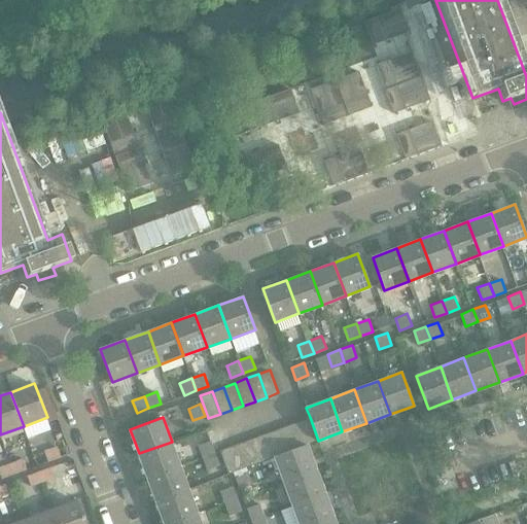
[(310,417),(293,422),(303,446),(307,445),(318,441),(310,417)]
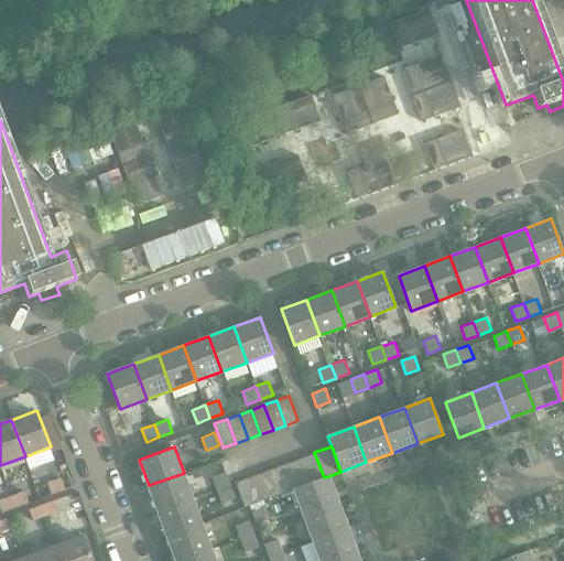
[(314,452),(297,459),(306,484),(324,477),(314,452)]
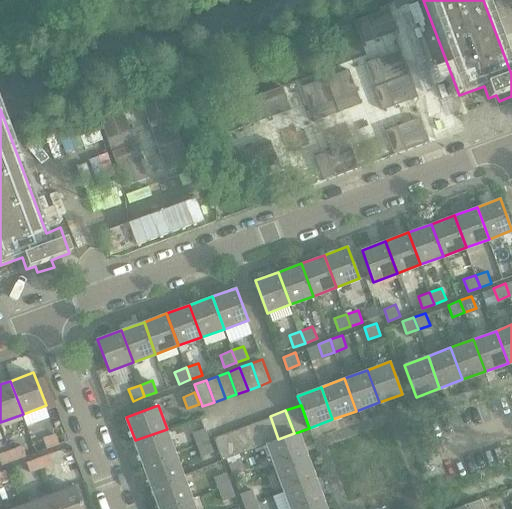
[(266,444),(278,439),(270,416),(258,420),(266,444)]
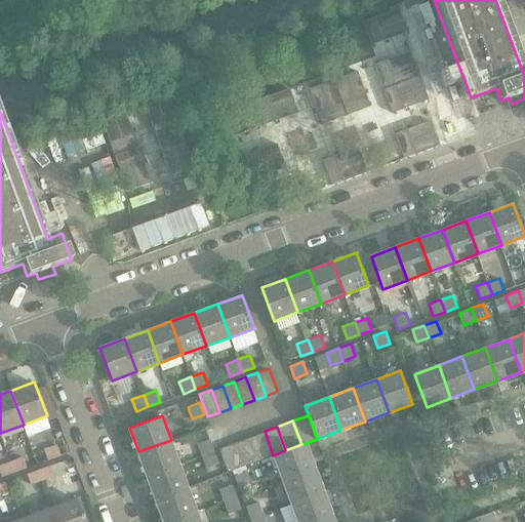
[(265,431),(253,435),(263,459),(273,455),(265,431)]
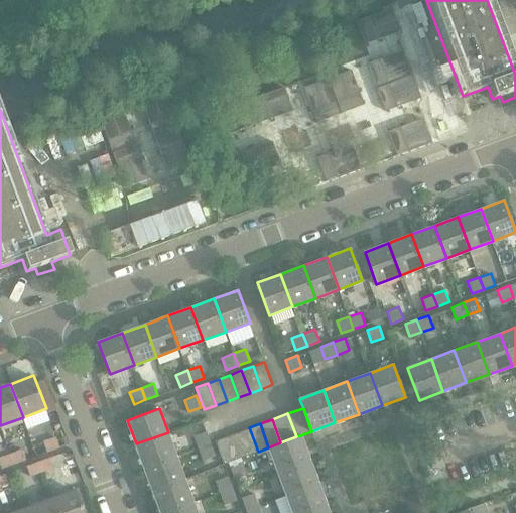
[(238,432),(246,456),(258,452),(249,427),(238,432)]
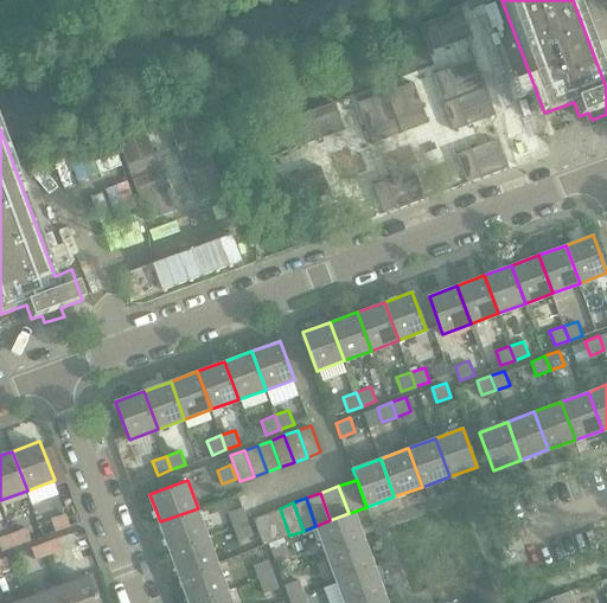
[(242,507),(228,512),(234,526),(247,521),(242,507)]
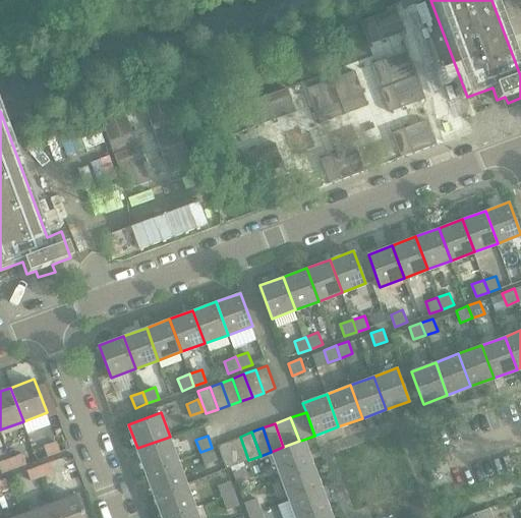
[(137,448),(147,471),(178,460),(170,437),(137,448)]
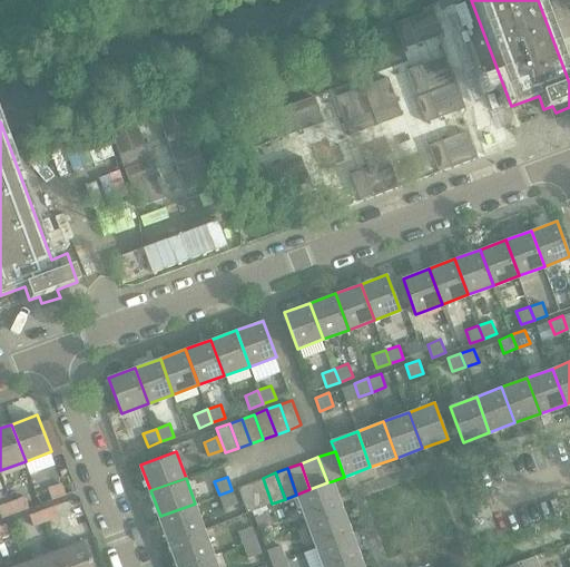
[(263,478),(251,482),(259,508),(272,504),(263,478)]
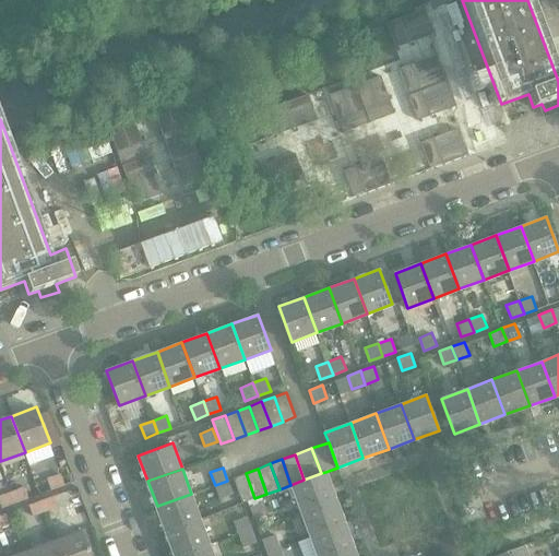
[(321,473),(304,480),(290,485),(300,510),(335,497),(325,472),(321,473)]
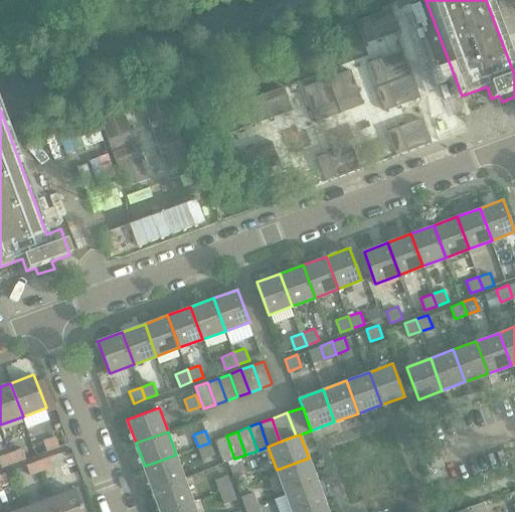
[(47,450),(59,445),(56,436),(43,440),(47,450)]
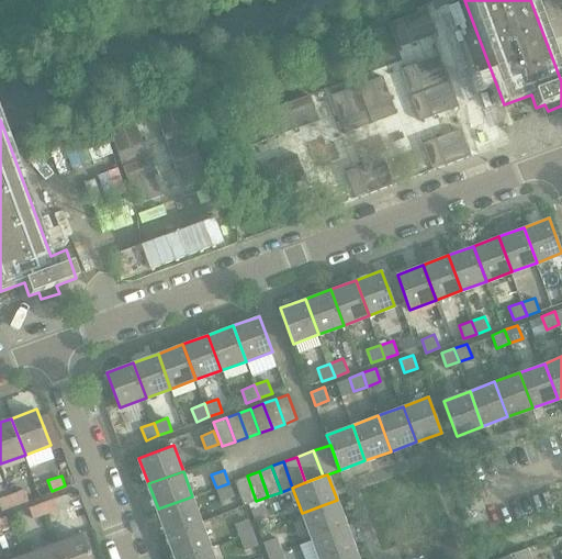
[(234,480),(244,505),(256,501),(247,476),(234,480)]
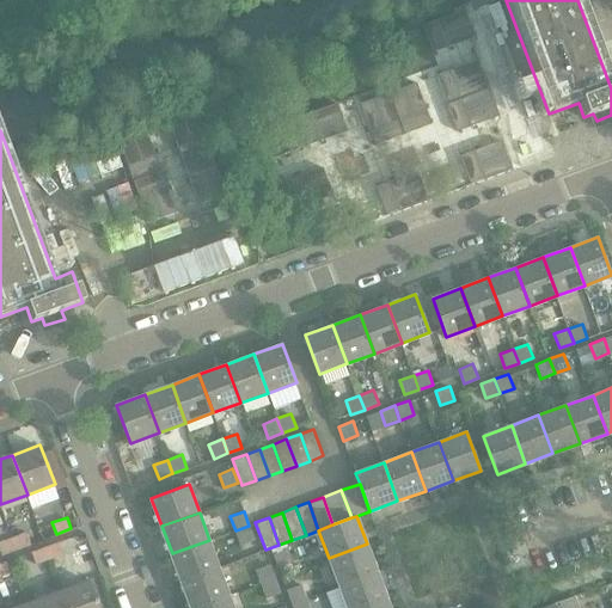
[(240,545),(255,539),(249,526),(236,530),(240,545)]
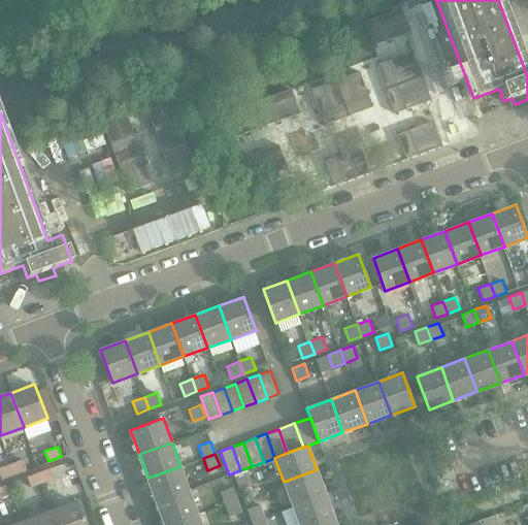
[(14,473),(27,469),(23,459),(10,464),(14,473)]
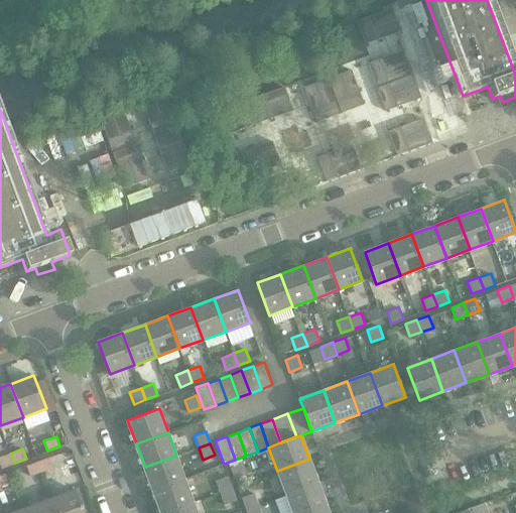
[(0,462),(2,467),(14,463),(10,454),(0,457),(0,462)]
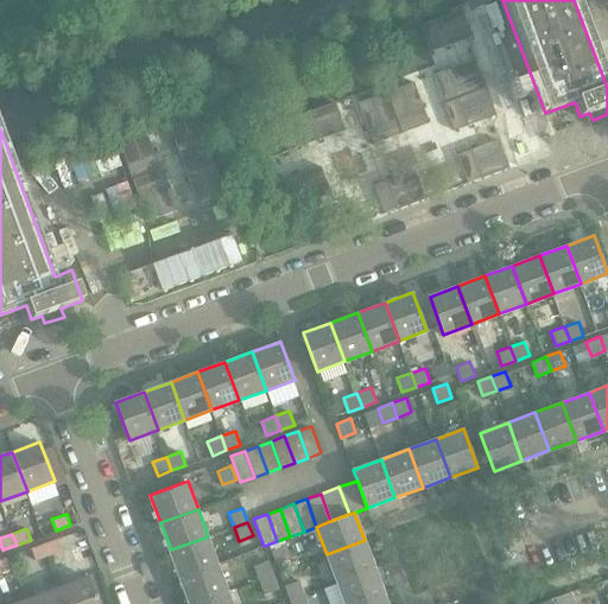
[(64,548),(59,536),(45,542),(50,553),(64,548)]
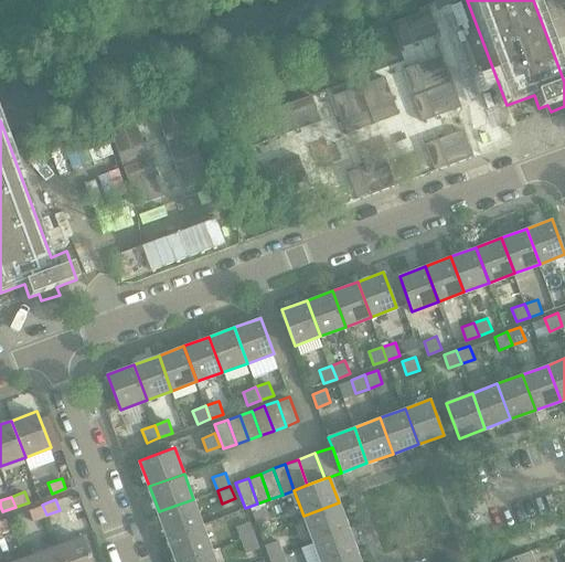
[(159,511),(168,537),(202,523),(193,499),(159,511)]
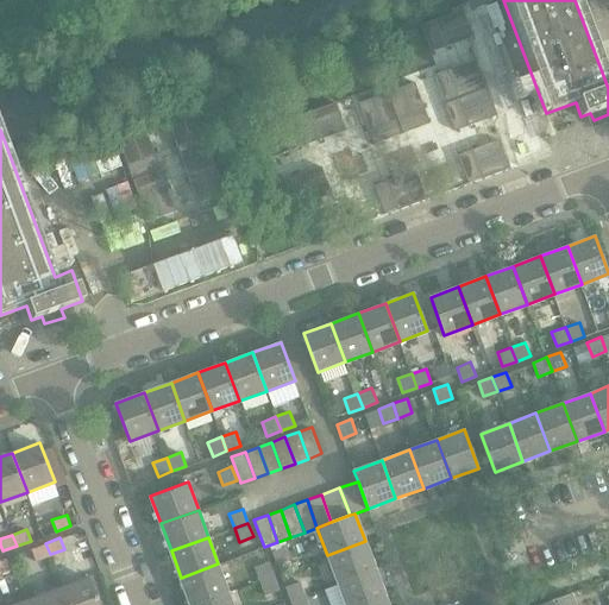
[(286,541),(271,547),(276,561),(290,555),(286,541)]
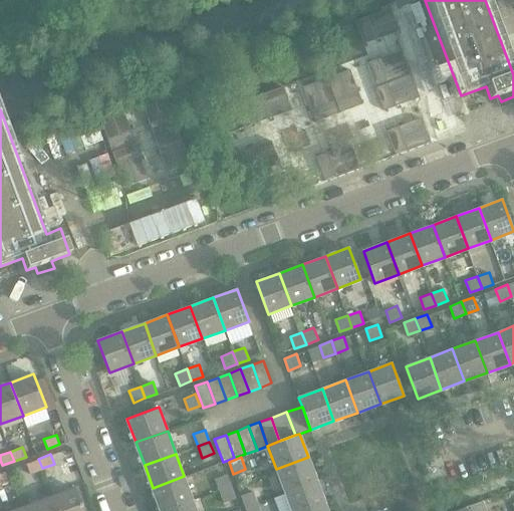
[(316,480),(308,457),(276,469),(284,492),(316,480)]
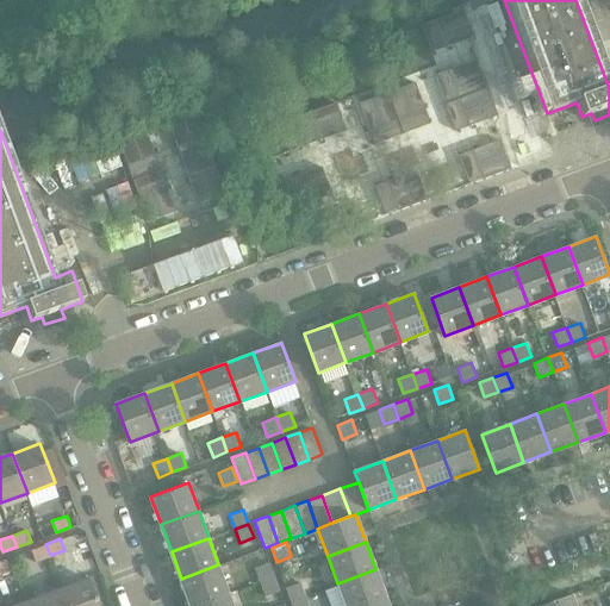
[(50,555),(45,544),(31,549),(36,560),(50,555)]
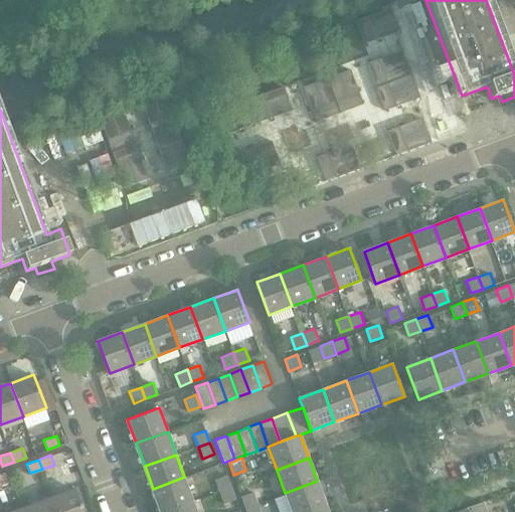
[(0,473),(0,484),(9,481),(6,472),(0,473)]
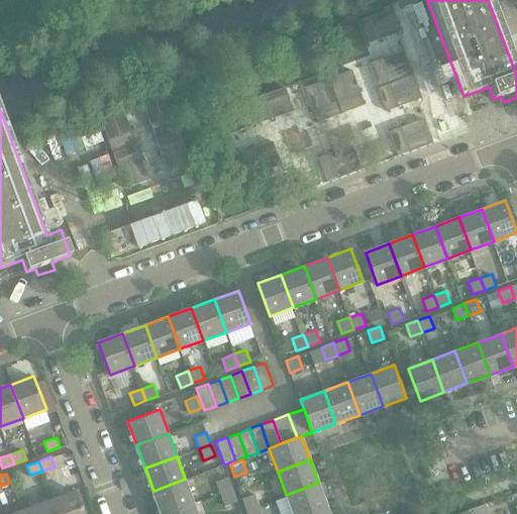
[(233,489),(229,477),(217,481),(221,493),(233,489)]
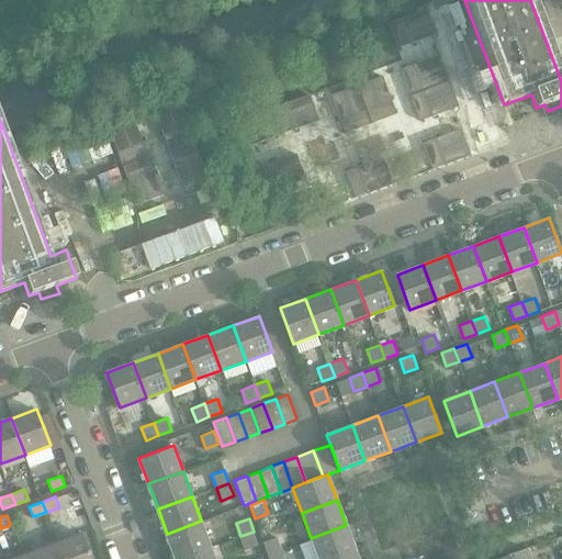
[(167,534),(176,558),(211,546),(201,521),(167,534)]
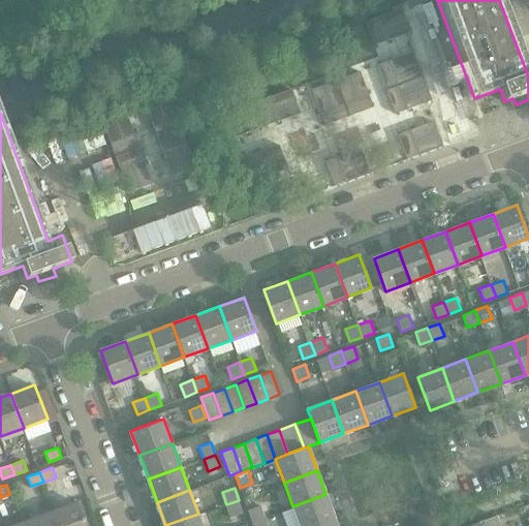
[(292,506),(300,525),(311,525),(335,518),(325,494),(292,506)]
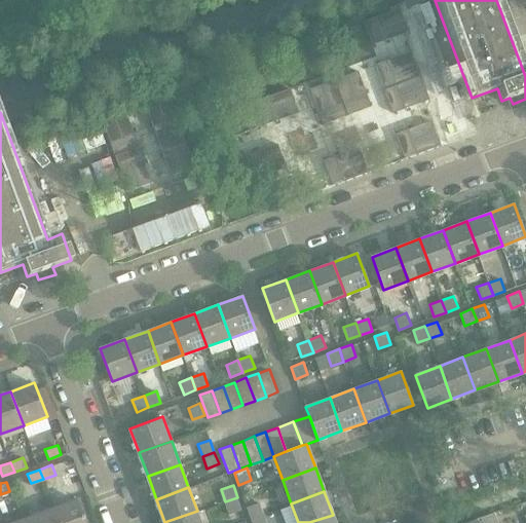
[(225,501),(229,513),(241,509),(237,497),(225,501)]
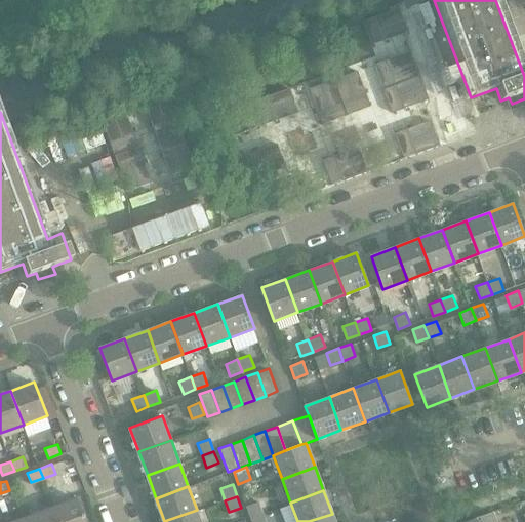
[(86,521),(77,497),(53,507),(58,521),(86,521)]
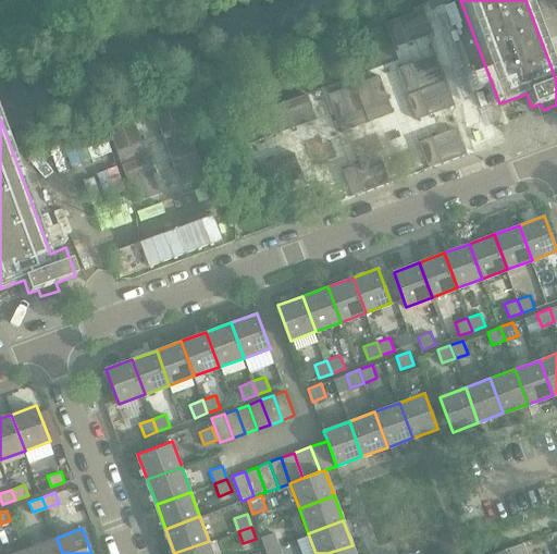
[(261,537),(267,550),(280,544),(274,531),(261,537)]
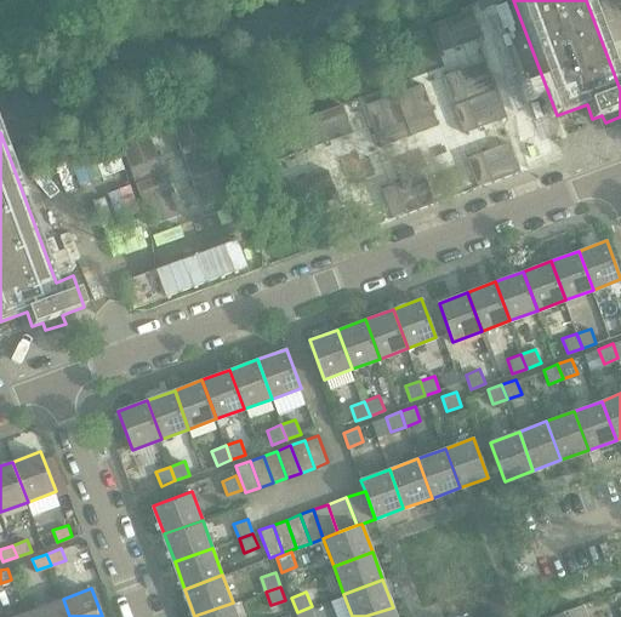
[(69,616),(63,599),(36,609),(39,616),(69,616)]
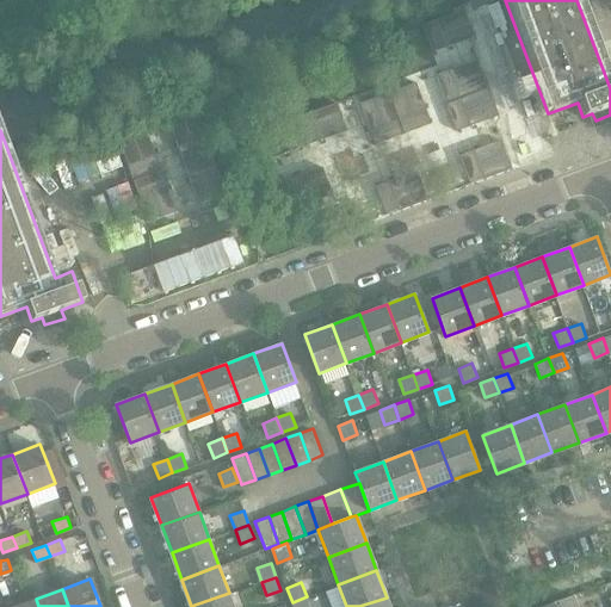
[(191,606),(234,606),(229,593),(191,606)]
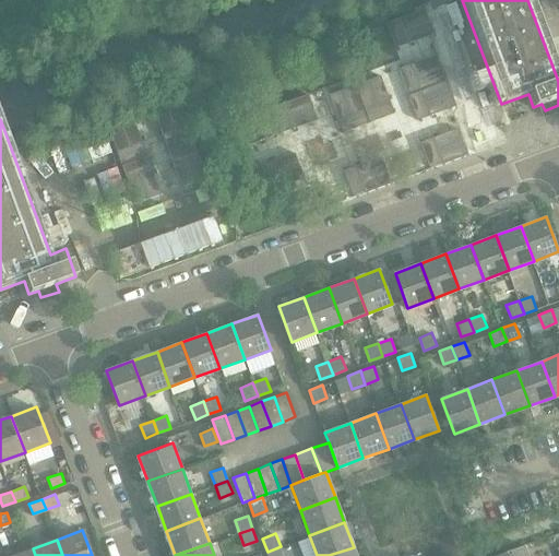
[(527,555),(524,545),(494,555),(527,555)]
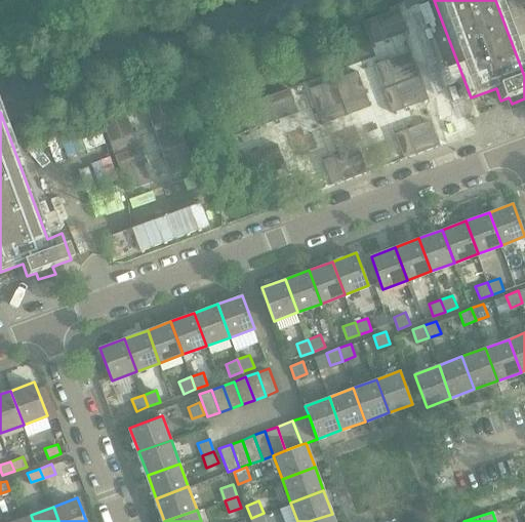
[(266,521),(264,513),(251,518),(252,521),(266,521)]
